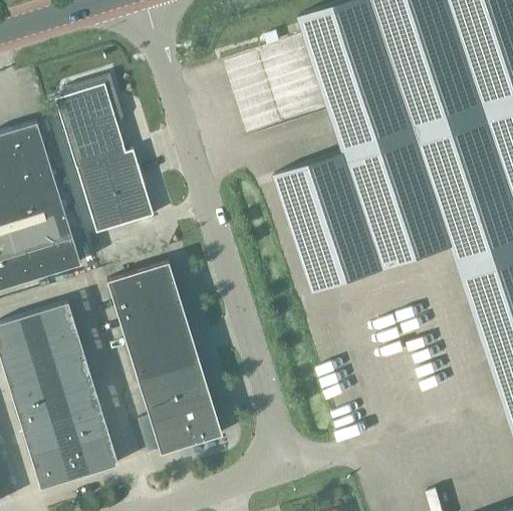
[(345,153),(276,176),(315,293),(454,247),(512,427),(512,507),(502,510),(512,510),(512,0),(351,0),(300,17),(306,34),(331,111),(345,153)]
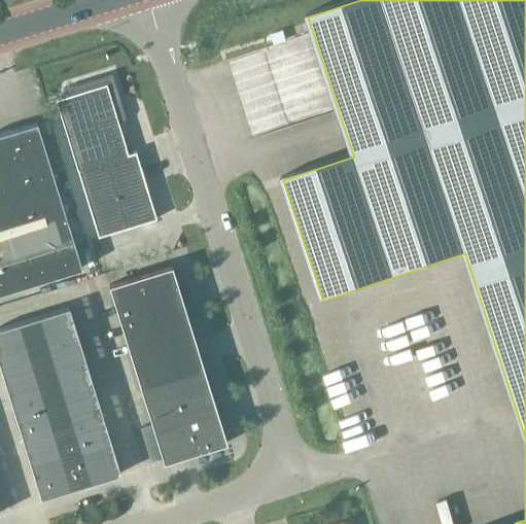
[(57,103),(79,173),(100,241),(159,222),(138,154),(130,156),(121,131),(113,127),(123,108),(113,77),(67,92),(62,101),(57,103)]
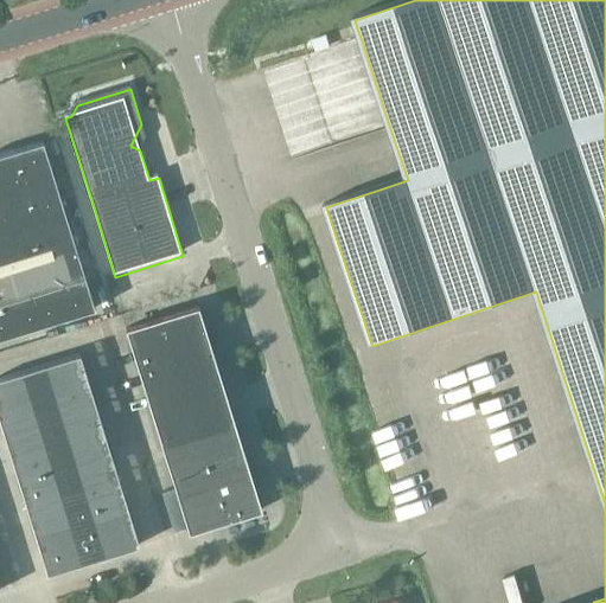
[(0,158),(0,341),(96,312),(44,145),(0,158)]
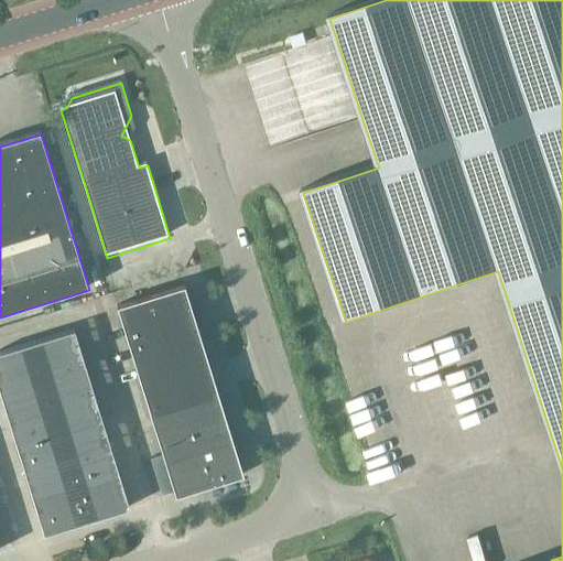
[(118,309),(176,498),(245,478),(185,288),(118,309)]
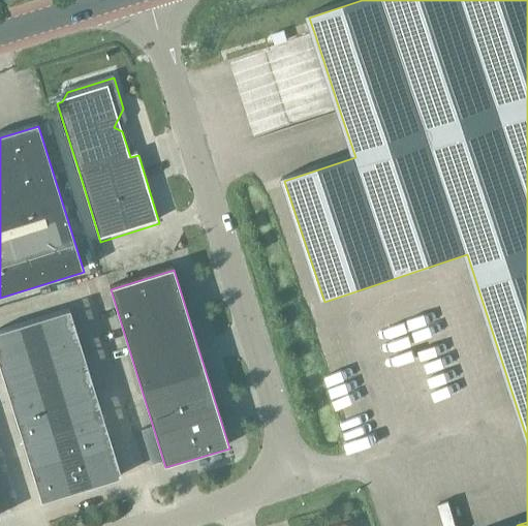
[(122,478),(88,368),(70,313),(0,335),(0,365),(43,503),(122,478)]
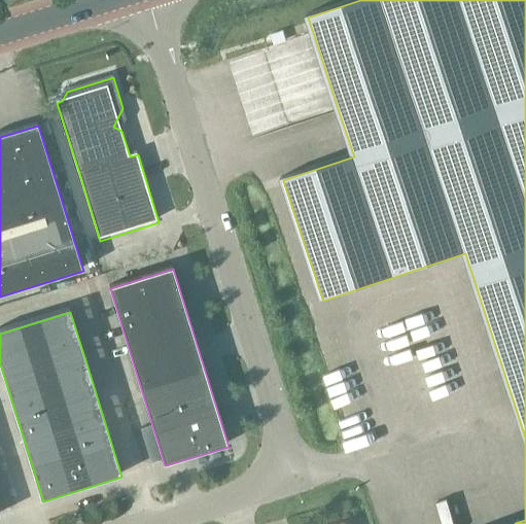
[(152,427),(141,431),(152,465),(164,462),(152,427)]
